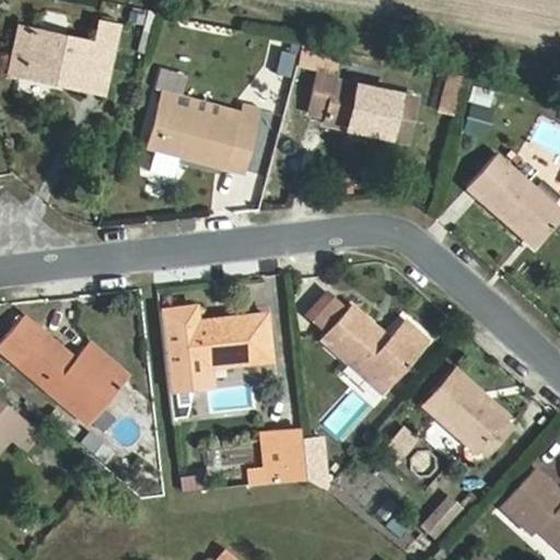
[(115,47),(36,30),(24,76),(63,85),(68,71),(92,77),(107,80),(115,47)]
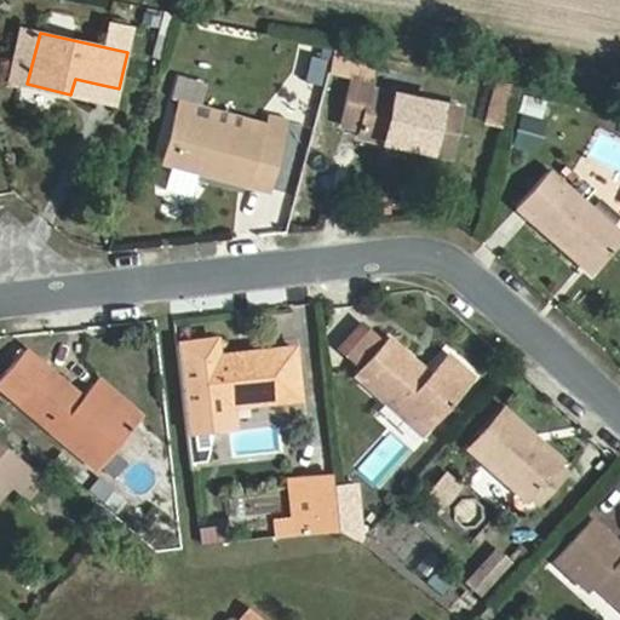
[(359,137),(411,150),(452,159),(464,109),(375,90),(377,80),(354,75),(343,126),(360,131),(359,137)]
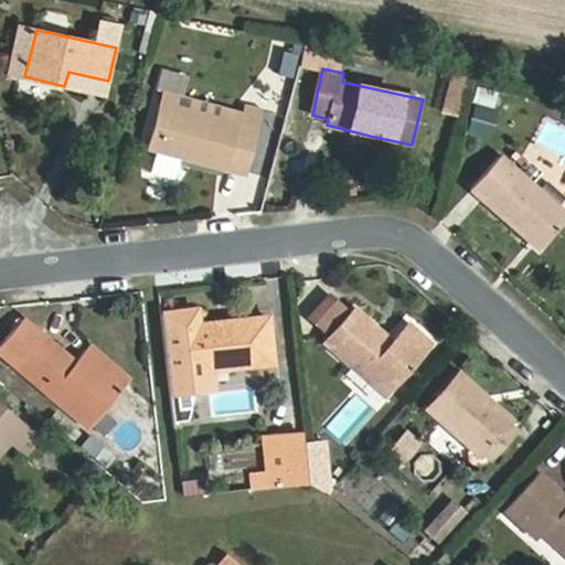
[(68,72),(64,86),(89,92),(93,77),(68,72)]
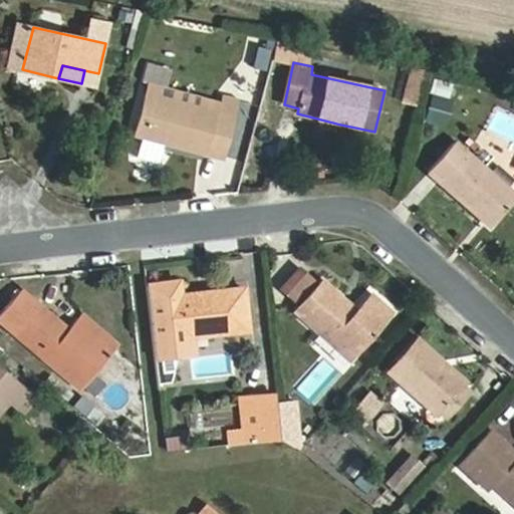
[(220,113),(142,94),(131,134),(140,136),(163,142),(227,159),(244,101),(225,95),(220,113)]
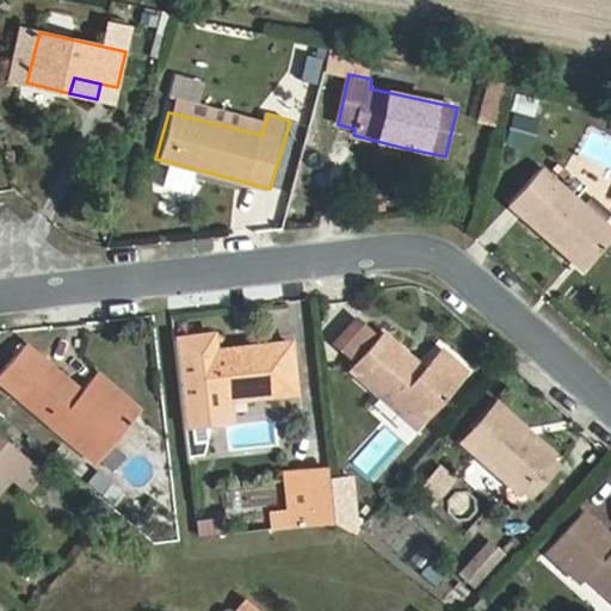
[(501,146),(526,150),(531,131),(505,125),(501,146)]
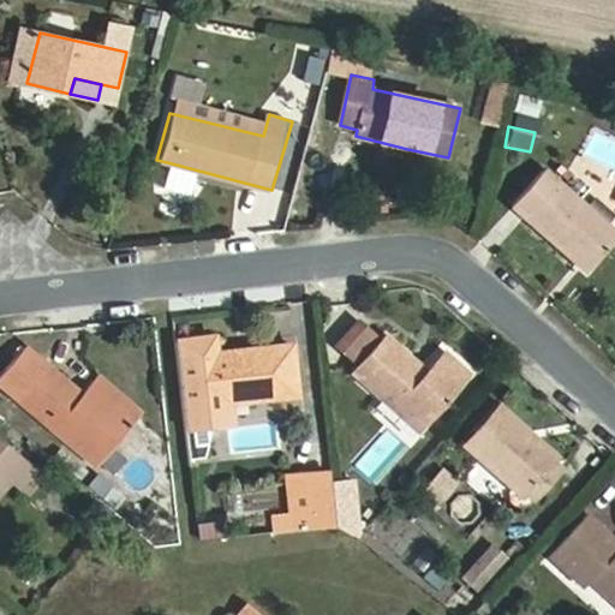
[(404,161),(407,149),(356,136),(353,148),(404,161)]
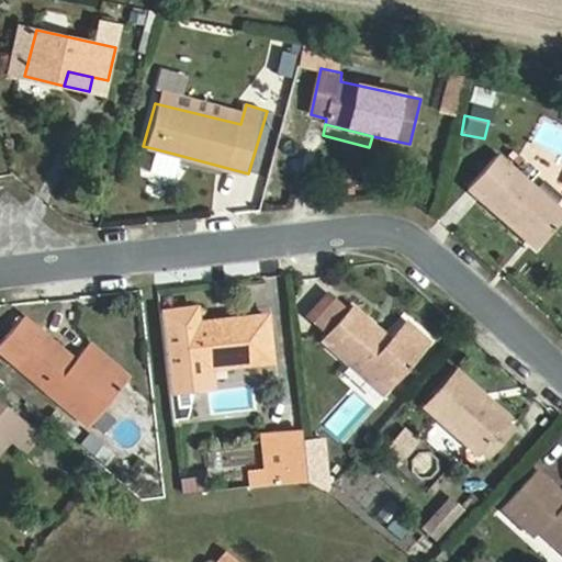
[(170,181),(178,155),(153,148),(148,177),(170,181)]
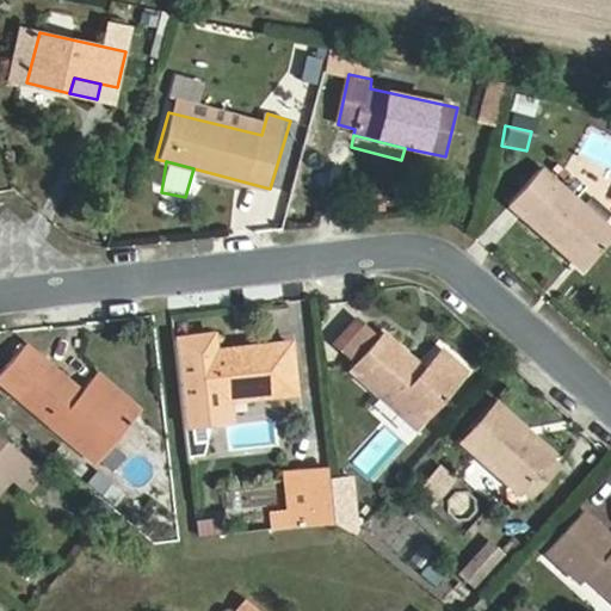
[(610,227),(544,167),(508,207),(582,273),(610,241),(610,227)]
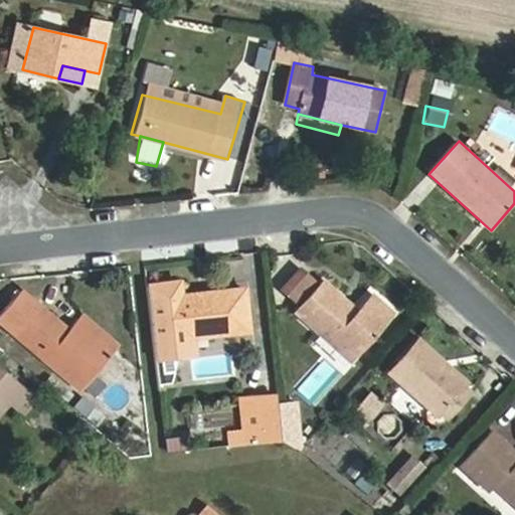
[(302,269),(282,292),(301,309),(322,287),(302,269)]
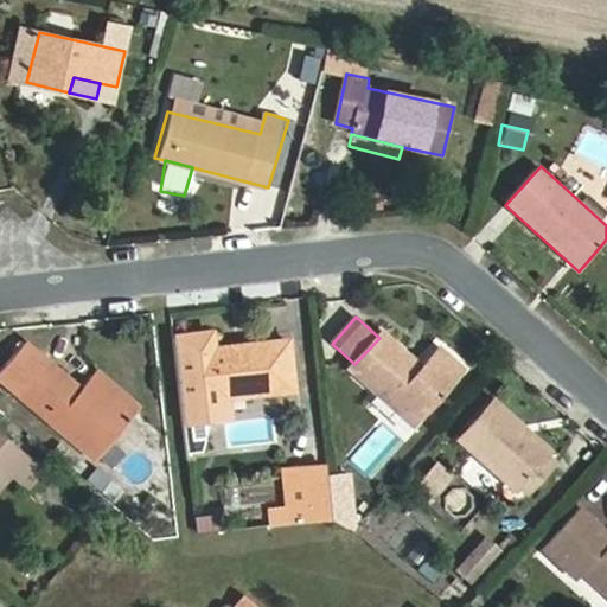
[(225,401),(299,394),(294,342),(221,349),(218,332),(181,336),(189,419),(208,417),(206,403),(225,401)]
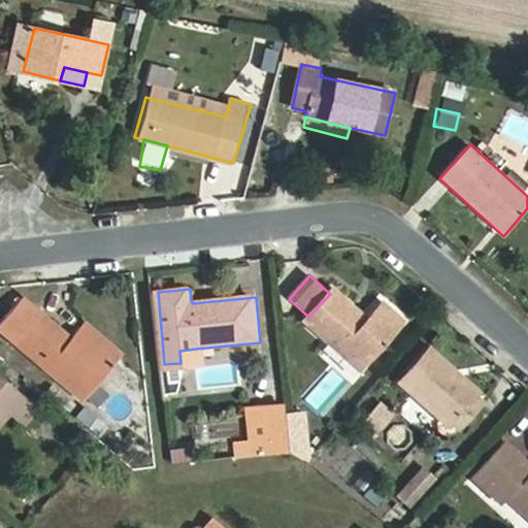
[(406,324),(384,302),(368,319),(334,289),(330,294),(308,317),(302,324),(361,375),(406,324)]
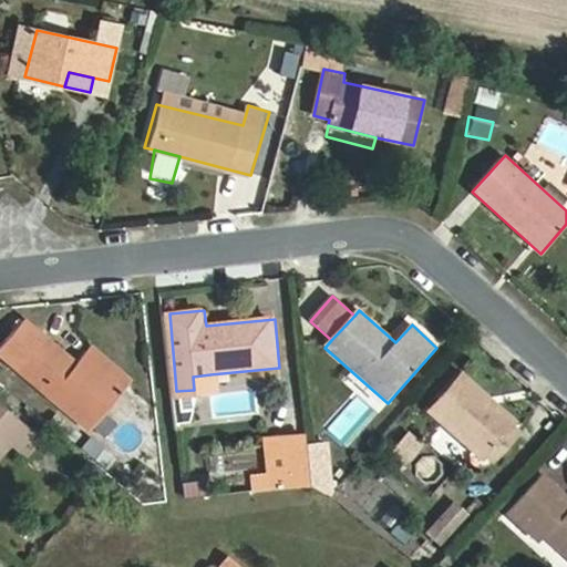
[(49,370),(63,353),(44,339),(17,373),(89,433),(123,391),(85,361),(80,368),(65,385),(49,370)]
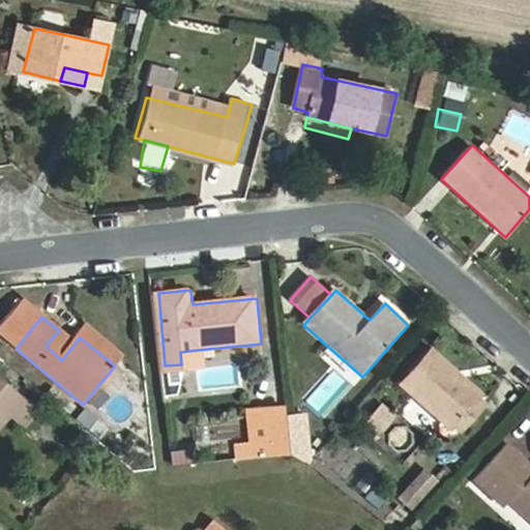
[(90,325),(80,337),(115,365),(125,354),(90,325)]
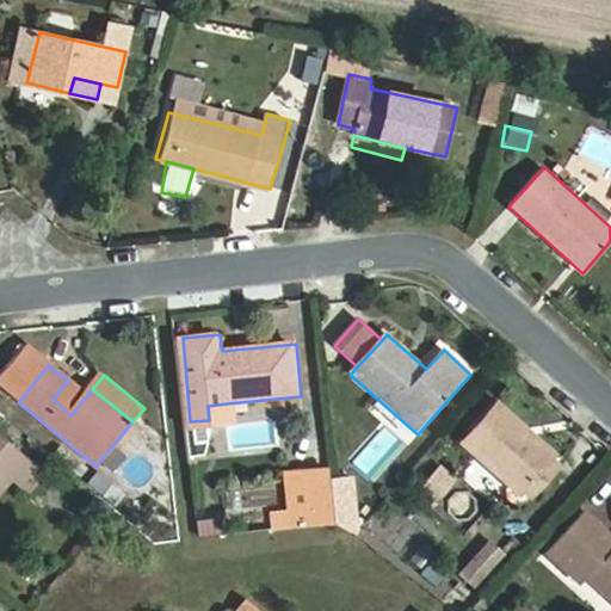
[(71,415),(86,396),(68,381),(53,399),(71,415)]
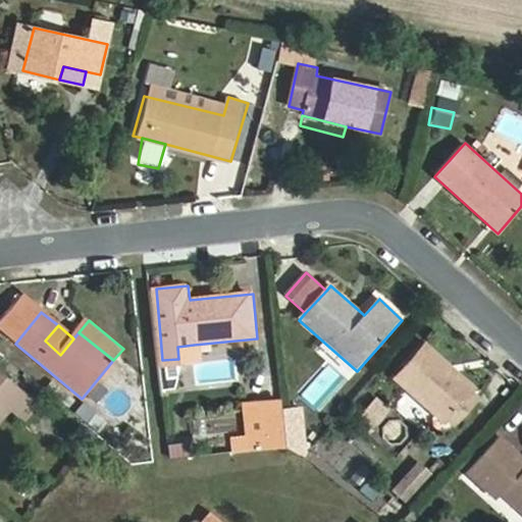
[(178,359),(195,358),(194,345),(177,347),(178,359)]
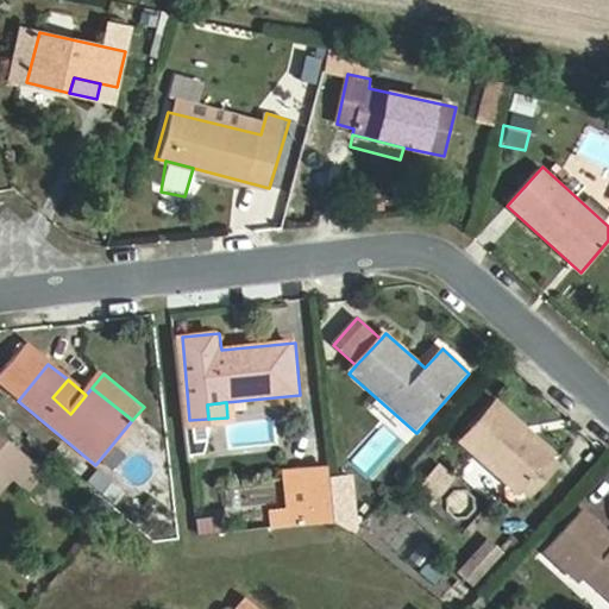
[(522,491),(531,498),(558,468),(550,460),(553,456),(494,403),(459,443),(519,495),(522,491)]
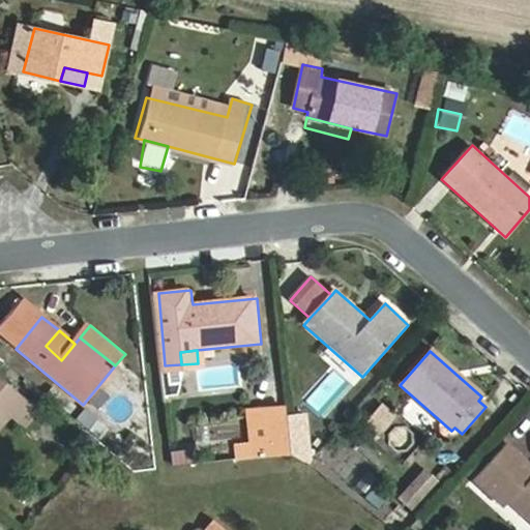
[(0,432),(12,418),(25,430),(40,412),(0,379),(0,432)]
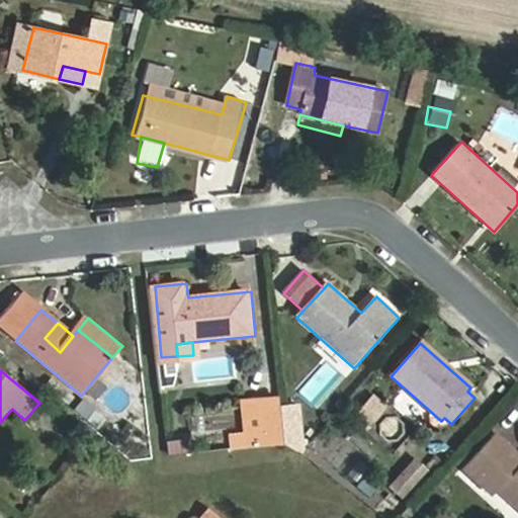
[(368,394),(354,411),(368,422),(382,404),(368,394)]
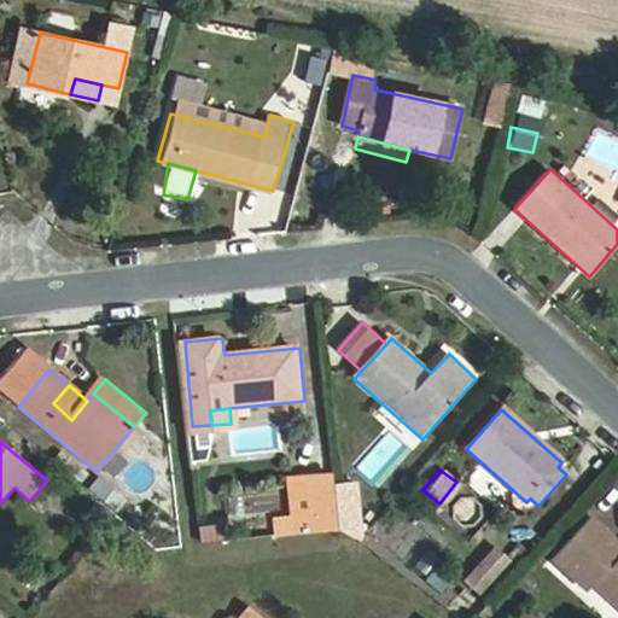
[(312,481),(316,536),(340,534),(334,478),(312,481)]
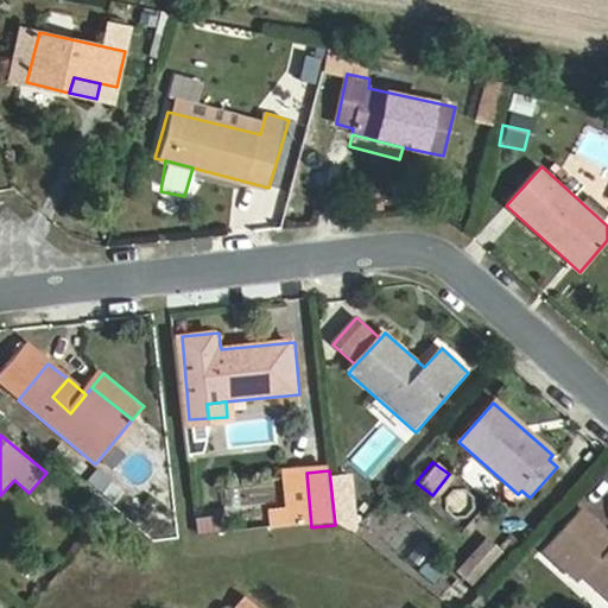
[(306,473),(289,475),(292,512),(274,513),(276,530),(311,527),(306,473)]
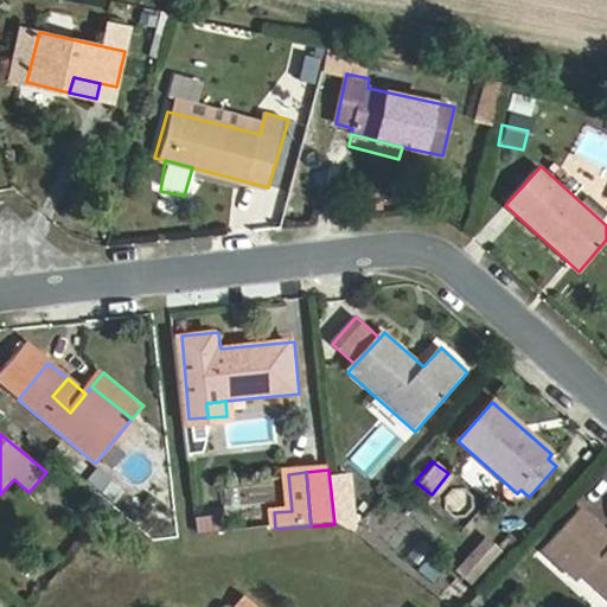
[(606,529),(582,506),(545,549),(580,580),(586,574),(606,592),(606,529)]
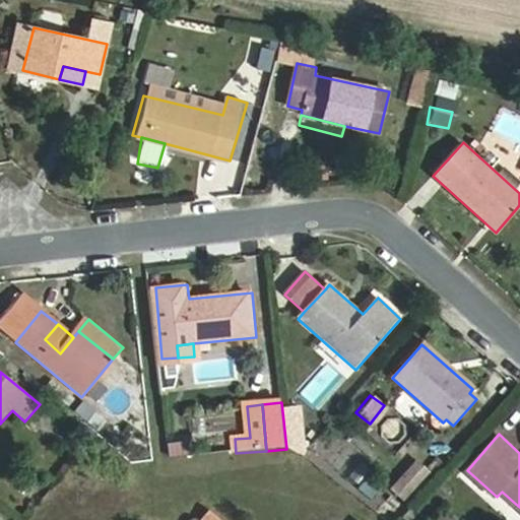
[(184,439),(163,442),(165,457),(186,455),(184,439)]
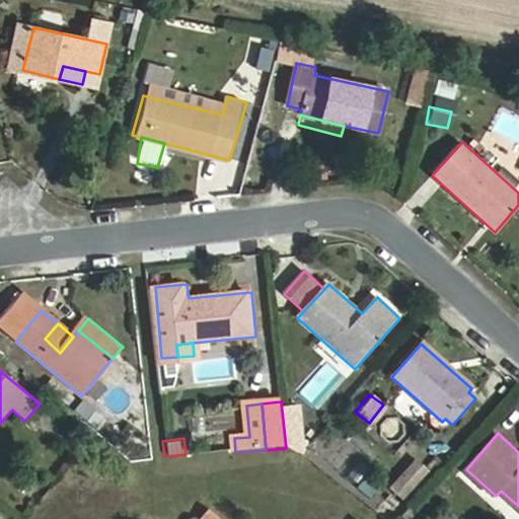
[(412,456),(385,487),(403,502),(430,471),(412,456)]
